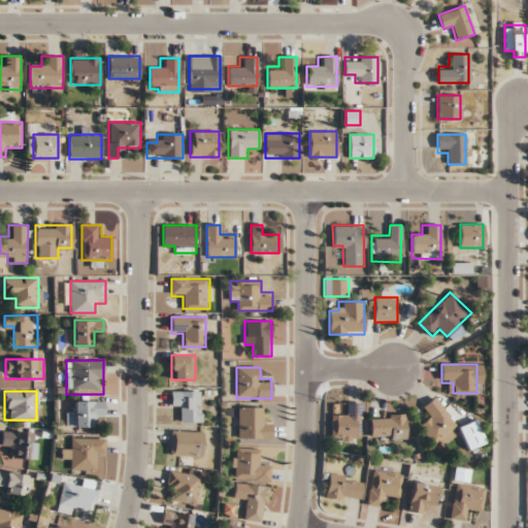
[(180,407),(180,422),(200,422),(200,391),(171,391),(171,407),(180,407)]
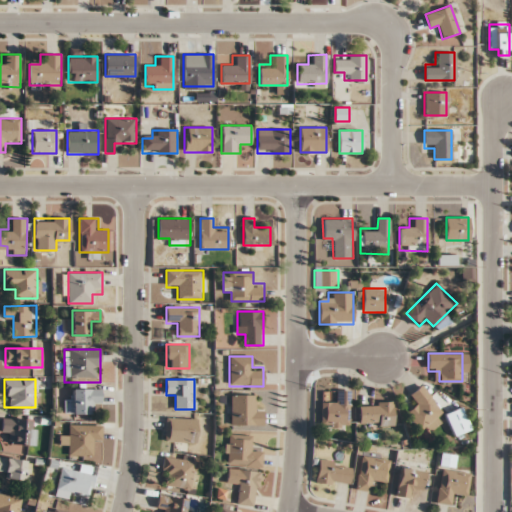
[(414,406),(406,412),(420,430),(443,413),(422,385),(407,397),(414,406)]
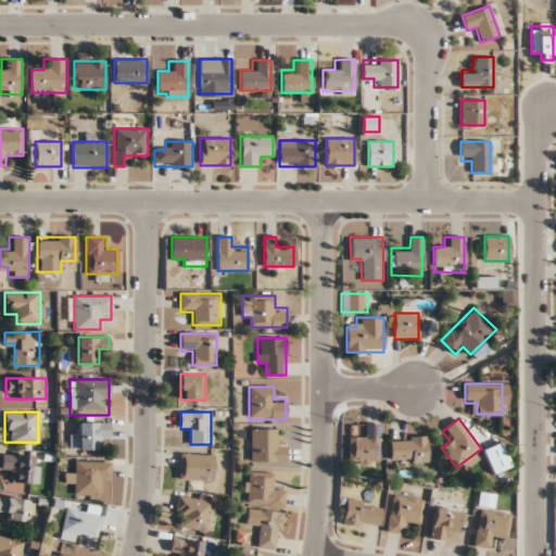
[(109,422),(74,422),(74,449),(99,449),(99,440),(109,440),(109,422)]
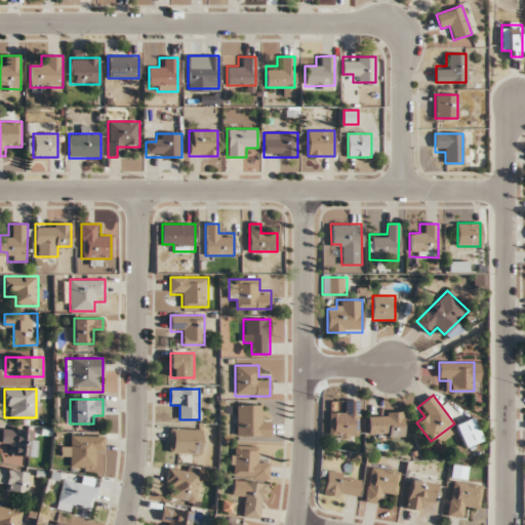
[(329,410),(328,438),(359,438),(359,400),(340,400),(340,411),(329,410)]
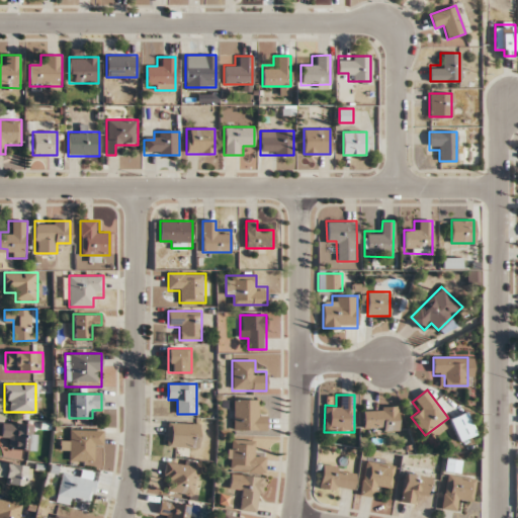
[(265,430),(265,411),(257,411),(257,400),(234,400),(234,430),(265,430)]
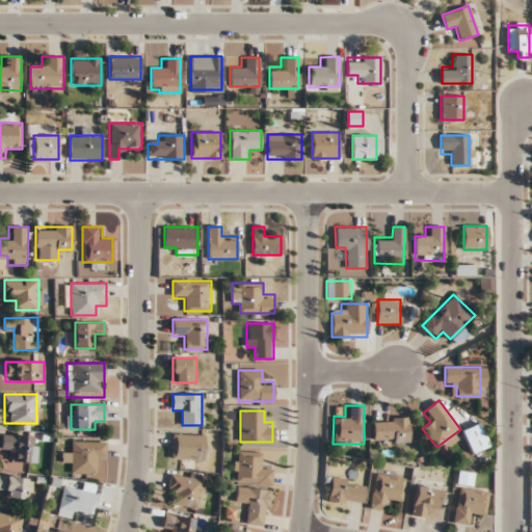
[(408,418),(373,418),(373,442),(408,442),(408,418)]
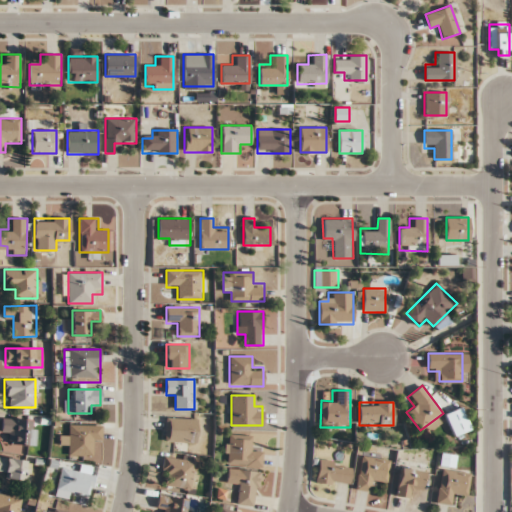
[(471,428),(461,407),(445,414),(454,436),(471,428)]
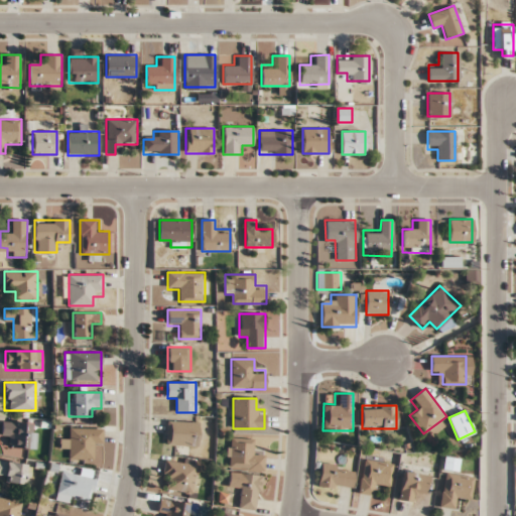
[(1,436),(10,436),(10,448),(34,448),(34,421),(1,421),(1,436)]
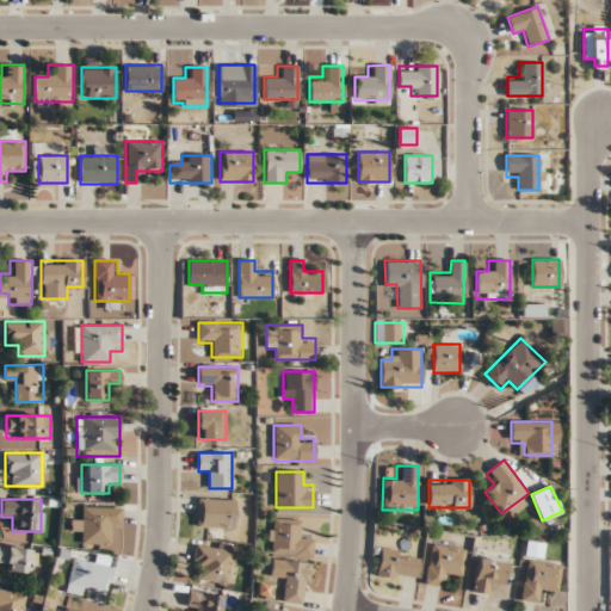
[(234,499),(198,499),(198,528),(234,528),(234,499)]
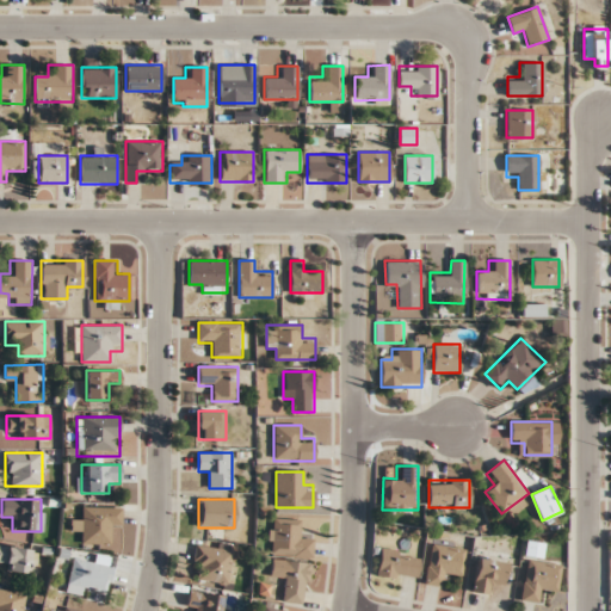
[(109,544),(110,530),(121,531),(121,507),(82,507),(82,519),(72,519),(71,531),(82,531),(82,543),(109,544)]
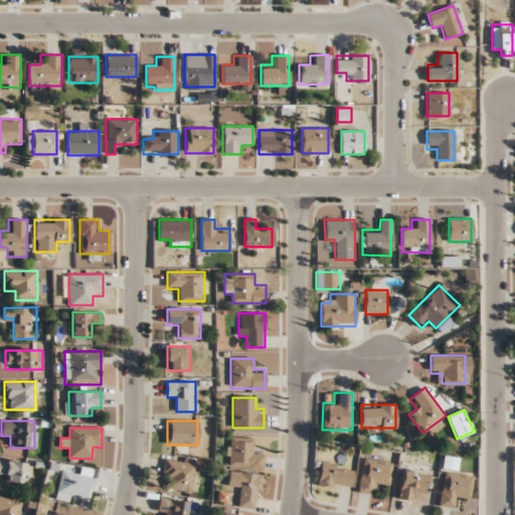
[(254,440),(228,437),(225,466),(262,471),(264,452),(253,450),(254,440)]
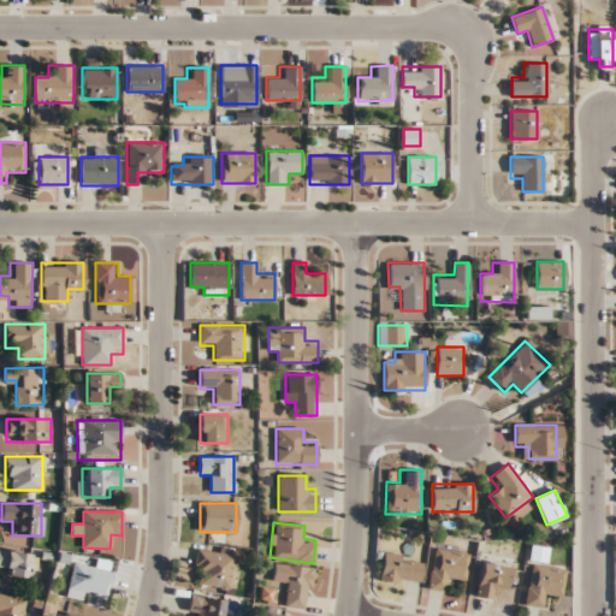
[(451,592),(454,580),(466,581),(471,554),(434,549),(428,588),(451,592)]
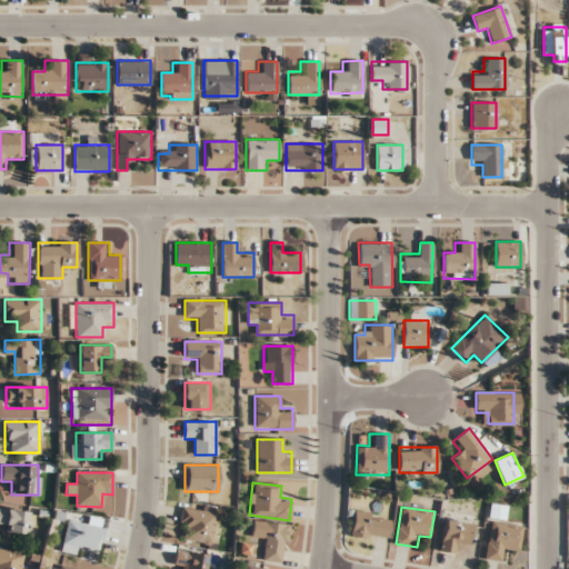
[(216,545),(220,513),(182,508),(178,539),(216,545)]
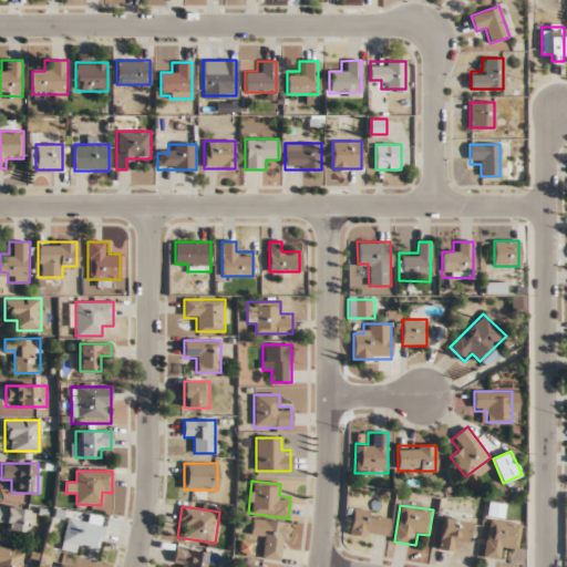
[(388,511),(351,511),(351,537),(388,537),(388,511)]
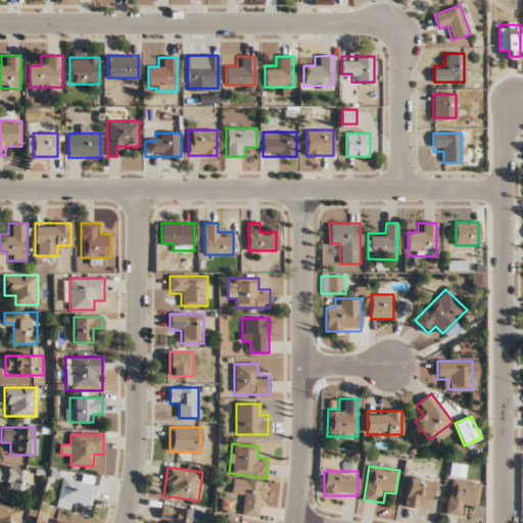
[(433,481),(409,477),(403,507),(428,511),(433,481)]
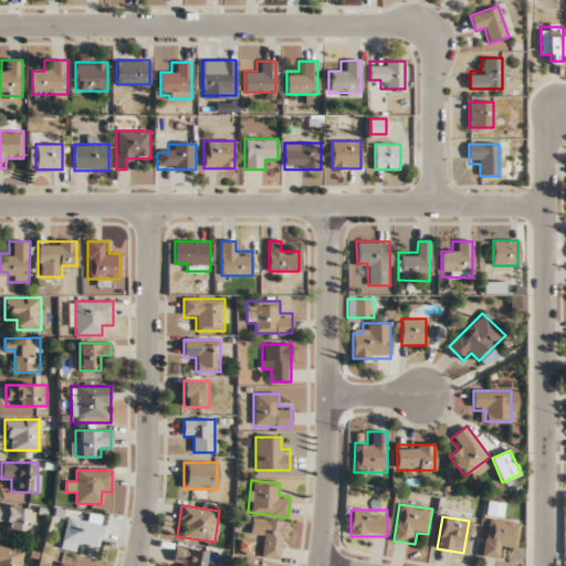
[(105,524),(66,517),(62,545),(100,552),(105,524)]
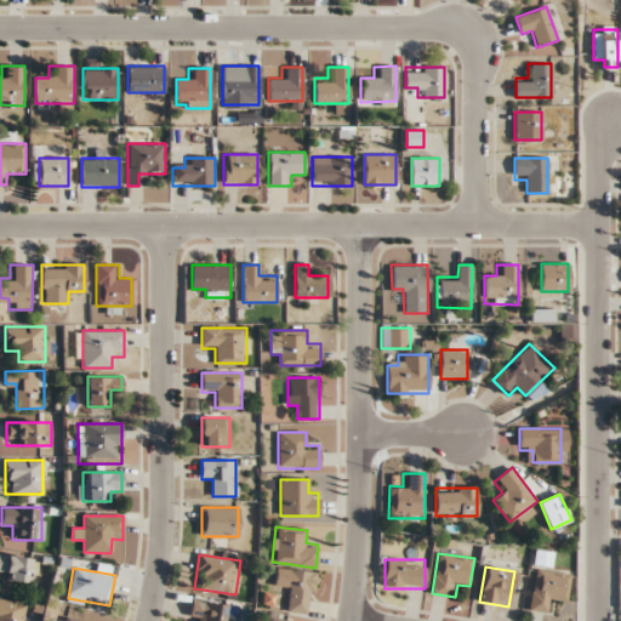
[(289,587),(285,611),(309,614),(314,573),(277,568),(274,585),(289,587)]
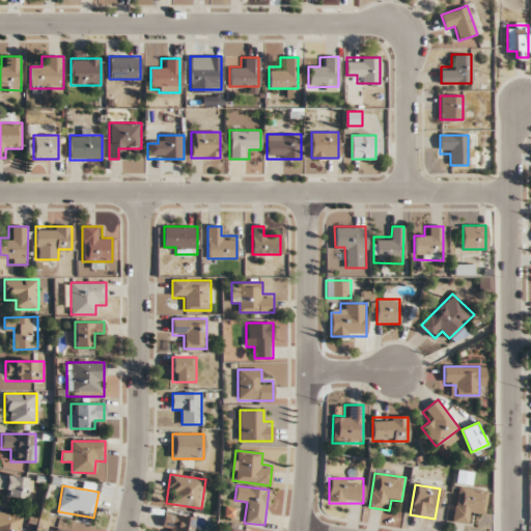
[(474,513),(485,514),(488,491),(456,486),(452,522),(472,524),(474,513)]
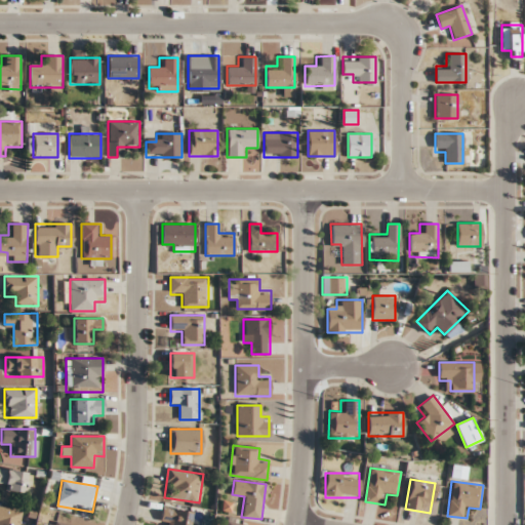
[(23,510),(0,506),(0,524),(25,524),(26,524),(21,524),(23,510)]
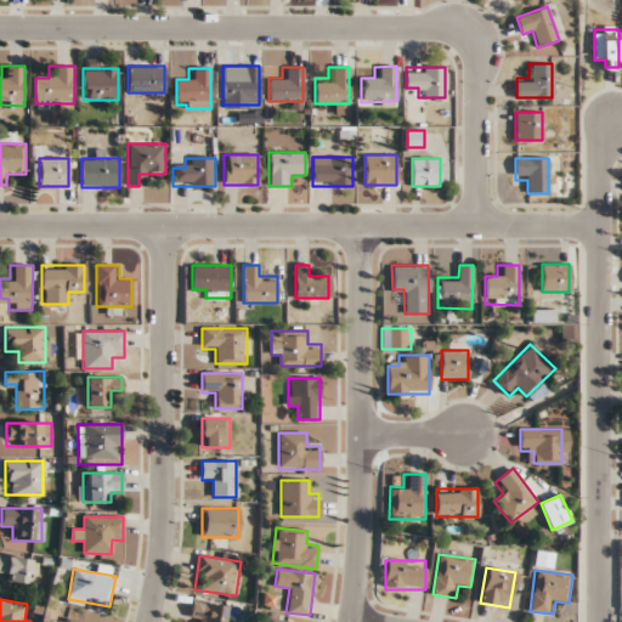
[(203,621),(225,621),(227,605),(192,600),(191,620),(204,621),(203,621)]
